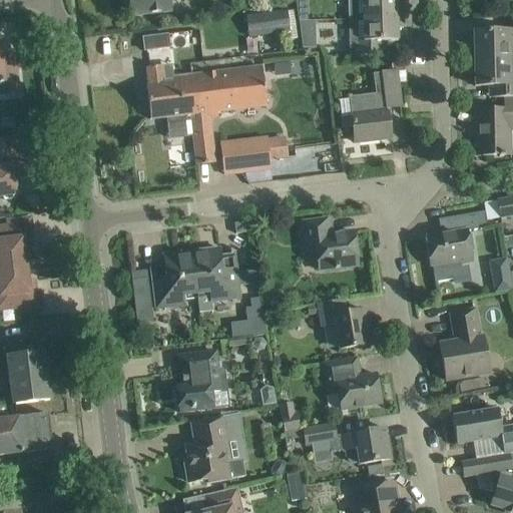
[(127,0),(129,17),(170,13),(168,0),(127,0)]
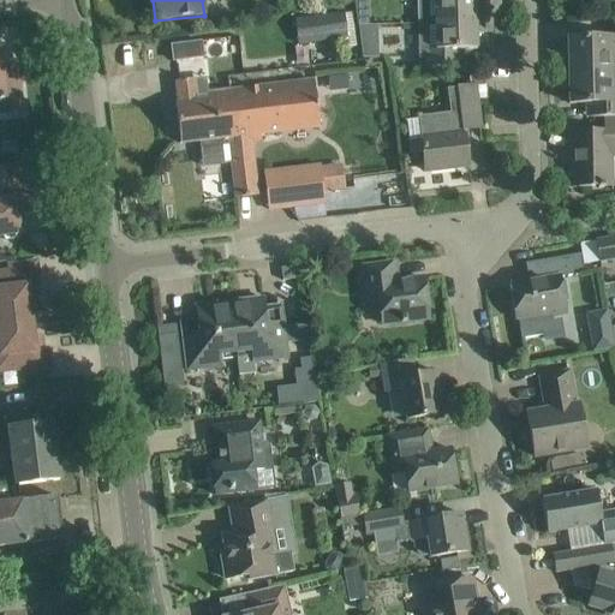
[(416,0),(418,24),(483,23),(483,12),(476,12),(475,0),(416,0)]
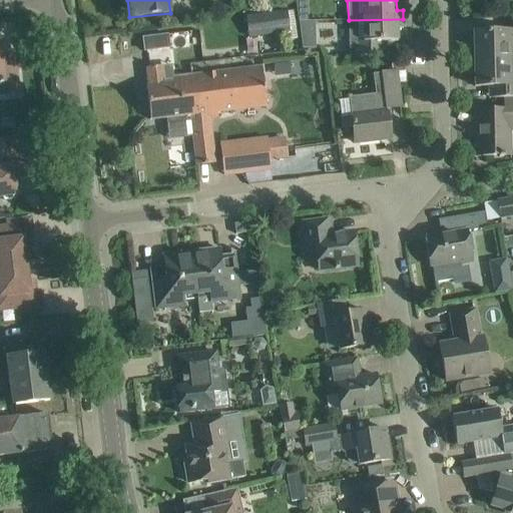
[(287,11),(246,17),(249,37),(290,31),(291,39),(292,39),(298,38),(294,11),(287,12),(287,11)]
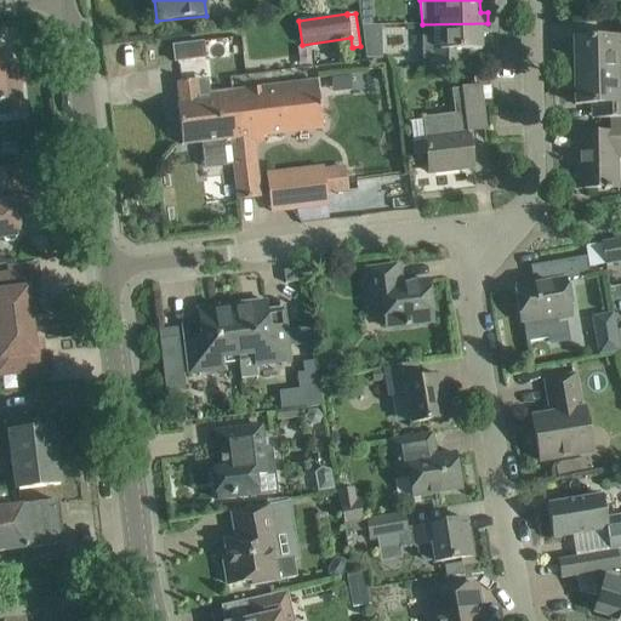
[(615,39),(573,40),(574,73),(617,72),(620,70),(620,20),(615,21),(615,29),(615,39)]
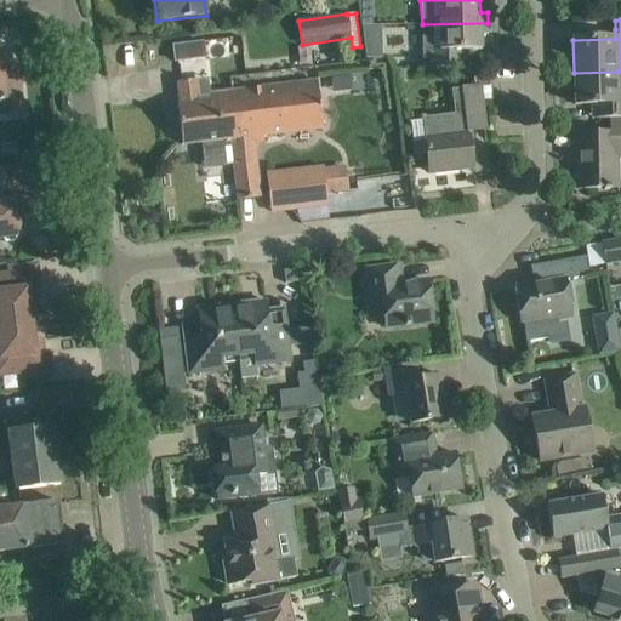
[(488,23),(422,24),(422,26),(423,69),(432,69),(462,68),(461,51),(480,50),(480,35),(488,35),(488,23)]
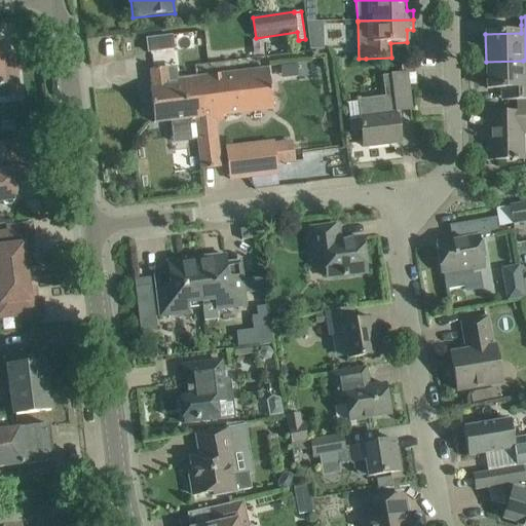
[(173,36),(146,39),(148,53),(175,50),(173,36)]
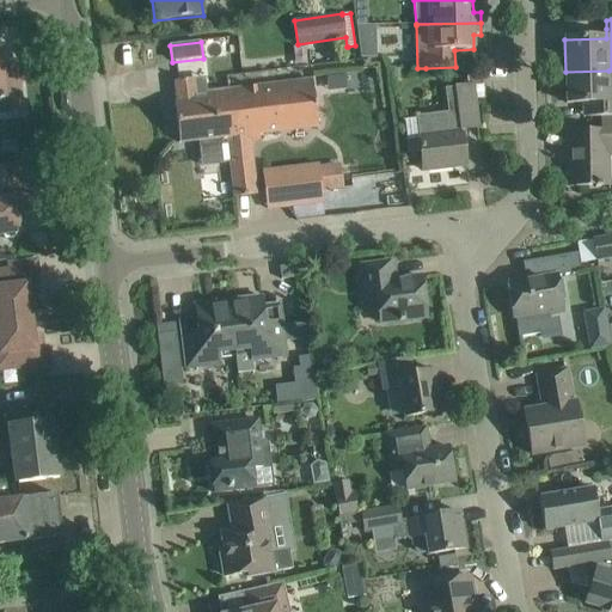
[(0,112),(20,111),(17,65),(1,67),(0,55),(0,112)]
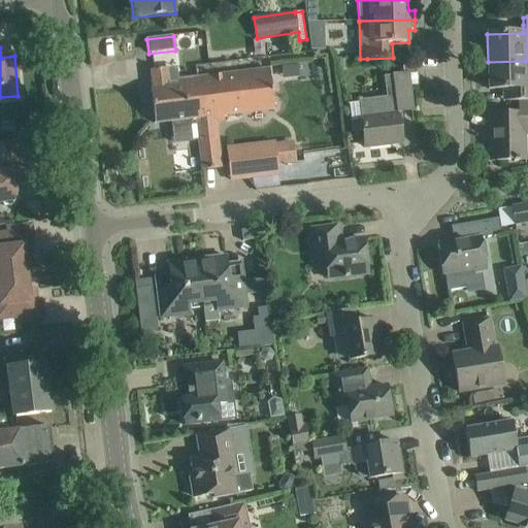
[(527,60),(525,61),(488,62),(488,90),(502,90),(508,90),(514,89),(514,96),(527,95),(527,60)]
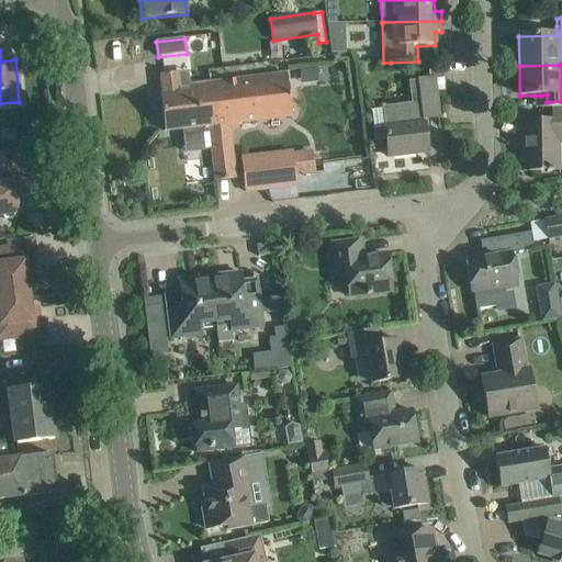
[(177,72),(160,75),(163,94),(160,96),(165,132),(182,130),(183,136),(202,134),(210,134),(211,149),(231,147),(228,124),(228,123),(215,125),(210,83),(191,87),(191,91),(180,92),(177,72)]
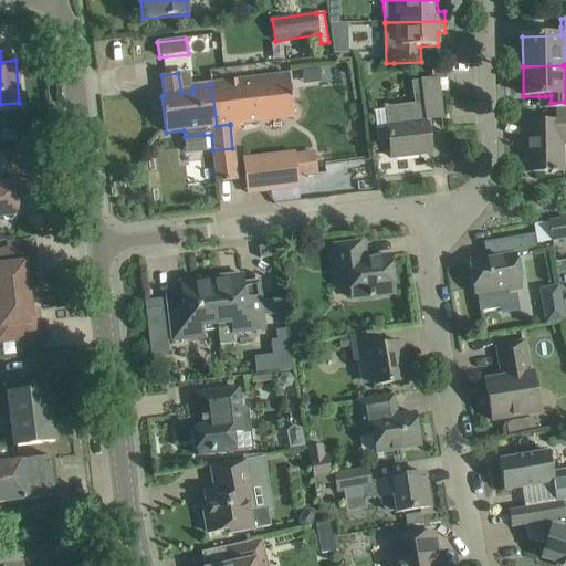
[(289,75),(211,84),(217,126),(230,124),(230,125),(293,117),(291,95),(289,75)]
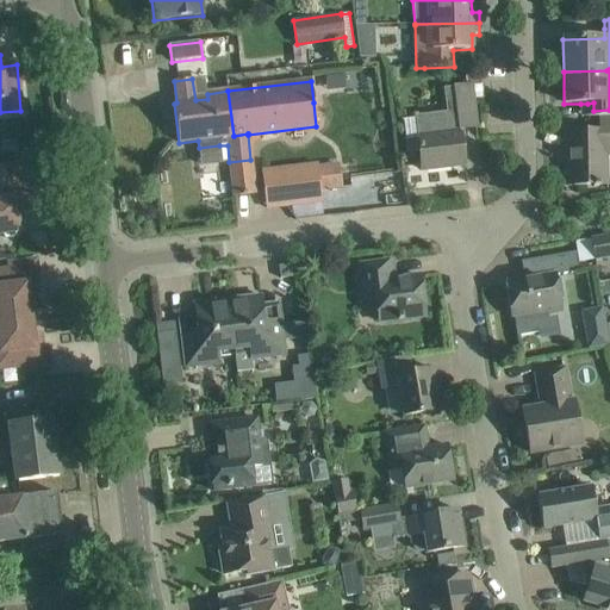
[(446,112),(415,116),(416,123),(418,147),(422,170),(464,166),(460,130),(477,128),(471,85),(453,87),(443,88),(446,112)]
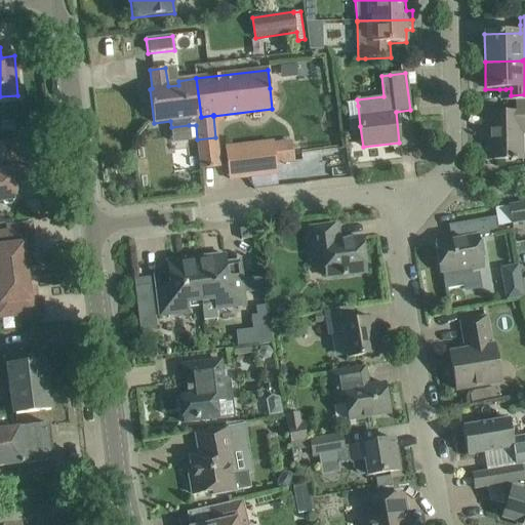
[(507,113),(486,114),(487,160),(511,160),(511,161),(515,161),(515,160),(522,160),(521,134),(524,133),(524,113),(515,113),(507,113)]
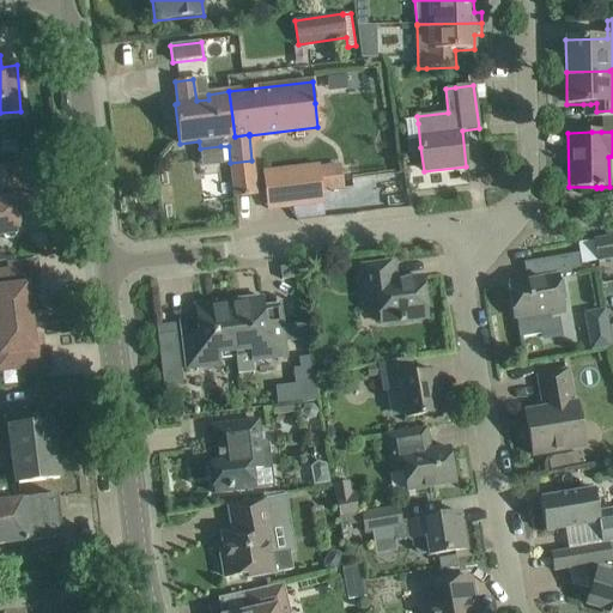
[(252,161),(230,163),(235,198),(256,195),(252,161)]
